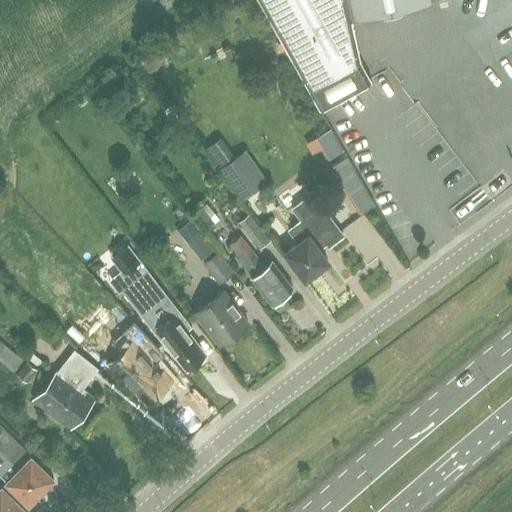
[(351,21),(430,4),(430,3),(428,0),(258,0),(320,110),(371,81),(360,61),(351,21)]
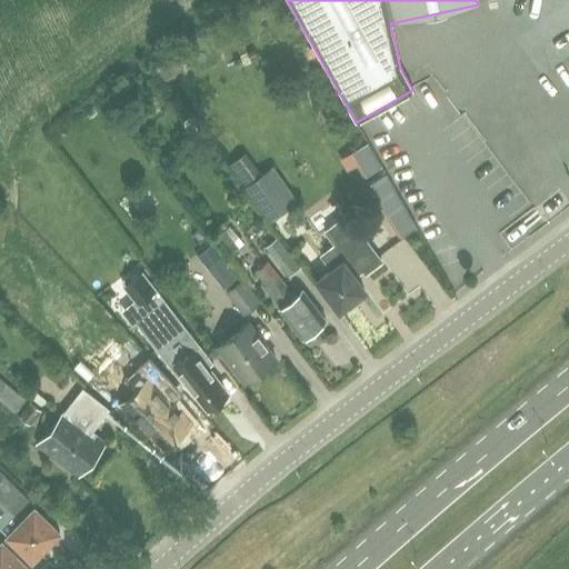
[(368,119),(357,125),(367,142),(377,137),(368,119)]
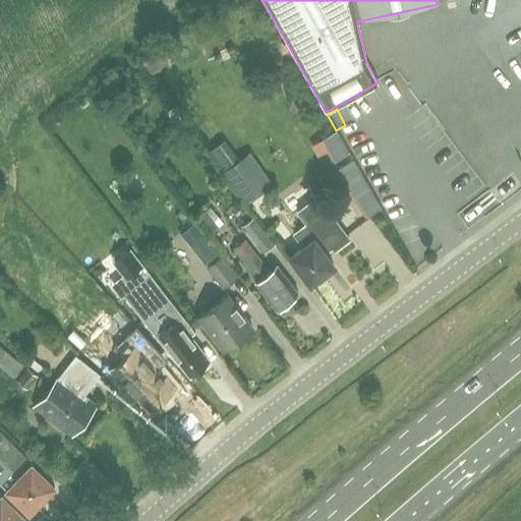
[(245,204),(264,189),(271,184),(247,154),(222,172),(245,204)]
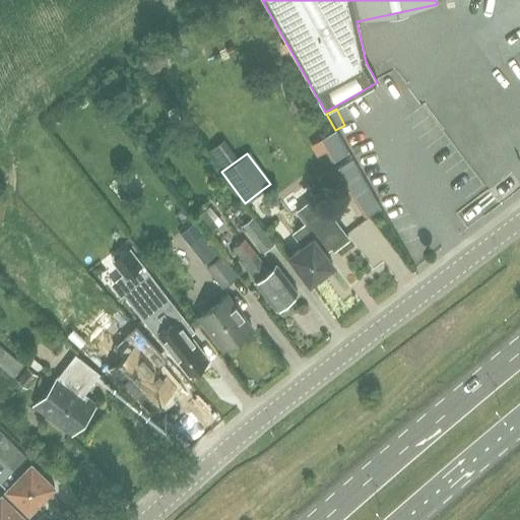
[(361,173),(352,159),(338,168),(346,182),(361,173)]
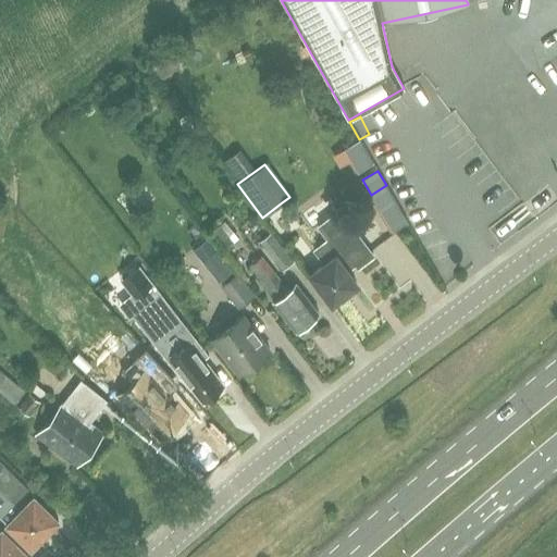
[(337,302),(345,297),(343,294),(356,284),(343,265),(361,251),(354,242),(332,215),(318,226),(329,239),(316,250),(325,263),(310,274),(332,302),(335,299),(337,302)]
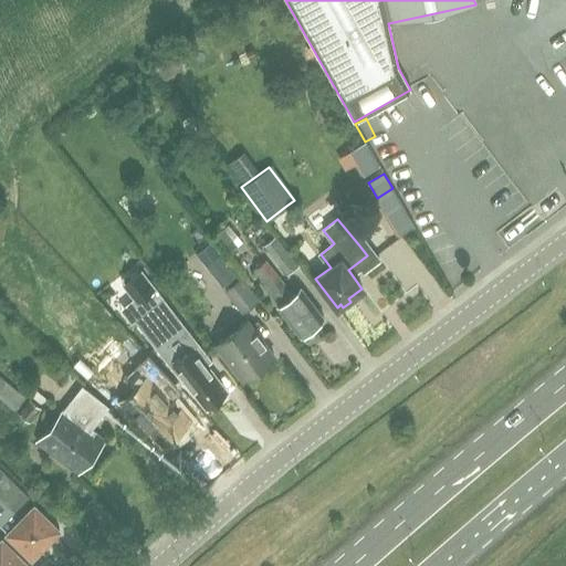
[(228,226),(218,233),(231,251),(241,243),(228,226)]
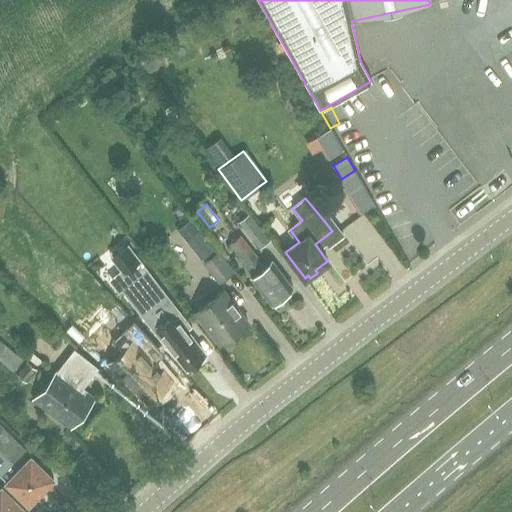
[(259,248),(270,239),(250,213),(238,222),(259,248)]
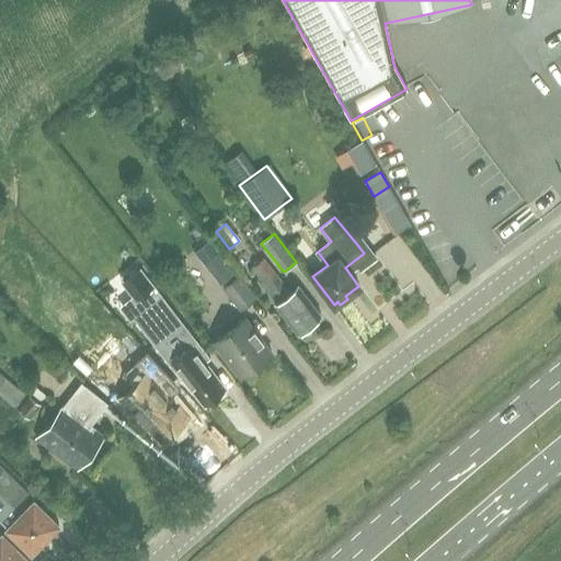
[(218,252),(204,263),(219,284),(235,273),(218,252)]
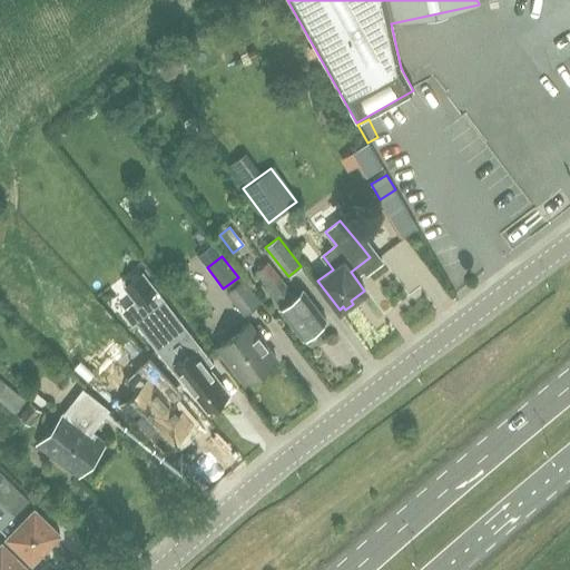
[(294,296),(267,262),(256,271),(283,305),(278,308),(302,338),(325,320),(303,290),(294,296)]
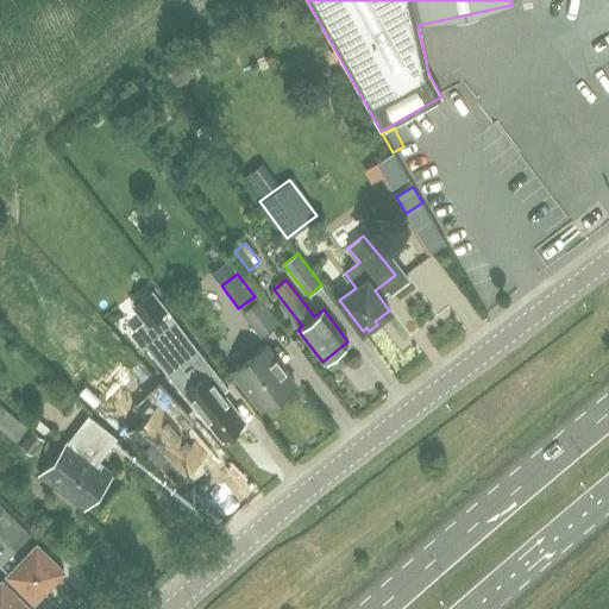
[(163,307),(151,292),(142,299),(154,314),(163,307)]
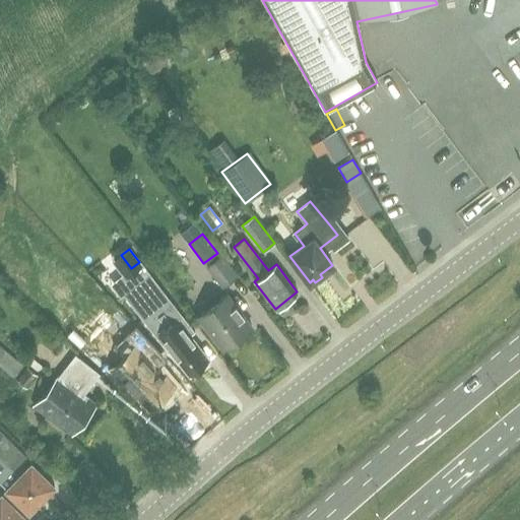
[(223,286),(238,274),(221,255),(206,266),(223,286)]
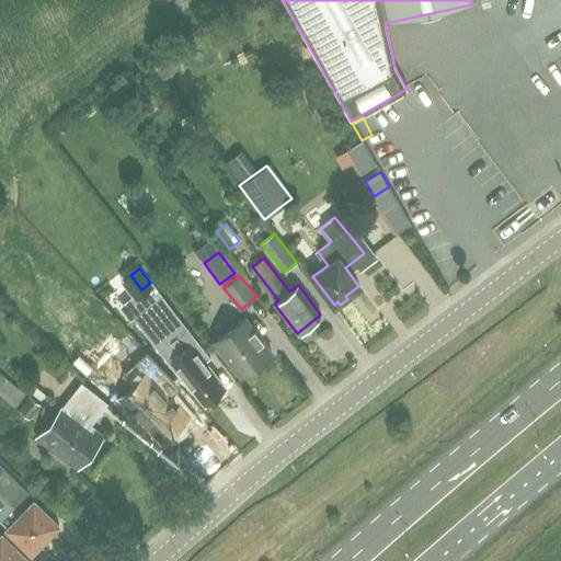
[(169,346),(186,334),(167,305),(149,317),(169,346)]
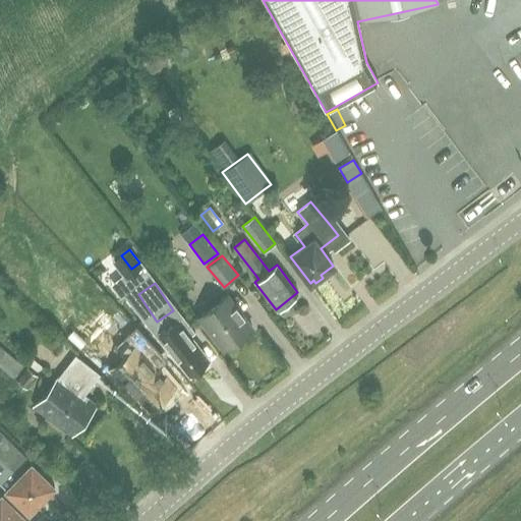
[(224,349),(251,328),(226,295),(198,316),(224,349)]
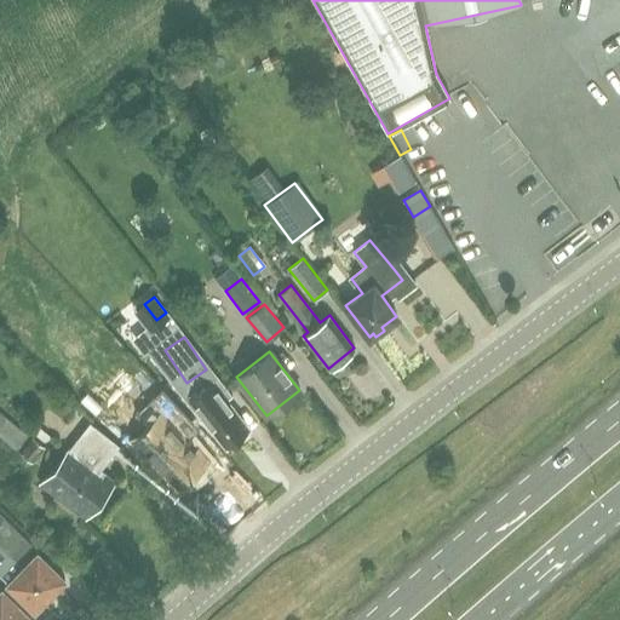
[(213,408),(197,386),(187,394),(227,446),(235,440),(237,442),(247,435),(245,431),(247,430),(224,400),(213,408)]
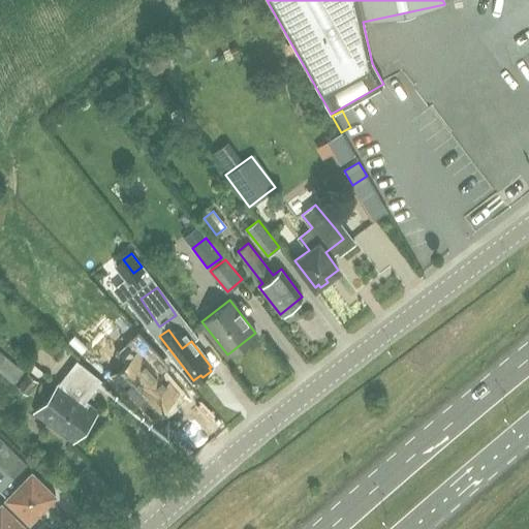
[(0,372),(13,383),(24,370),(0,350),(0,372)]
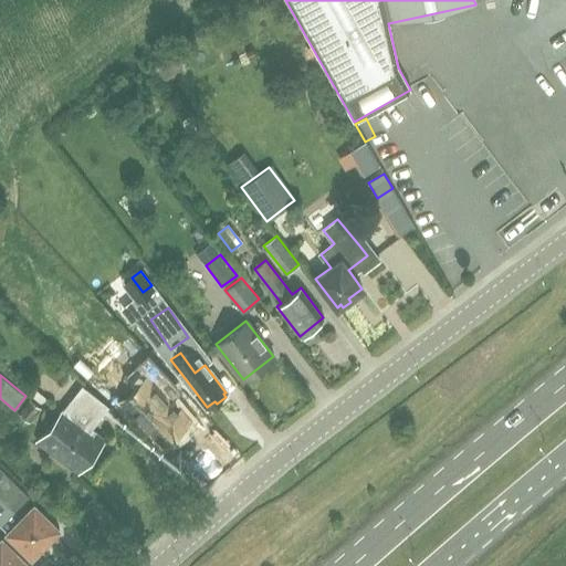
[(139,411),(157,433),(170,423),(159,409),(173,399),(156,378),(137,392),(147,405),(139,411)]
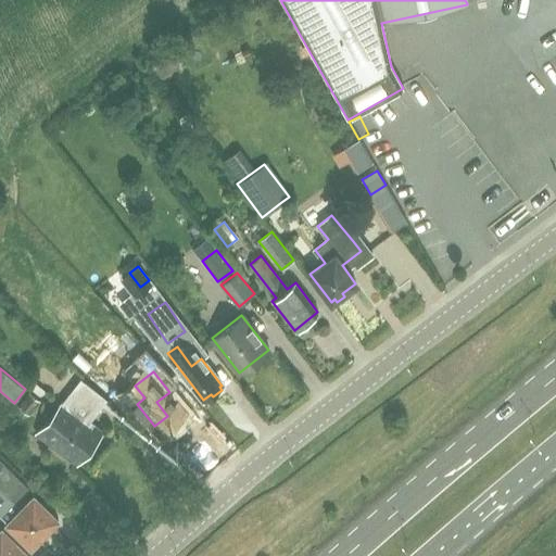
[(63,401),(36,434),(73,465),(100,431),(83,417),(88,409),(91,413),(102,397),(80,380),(63,401)]
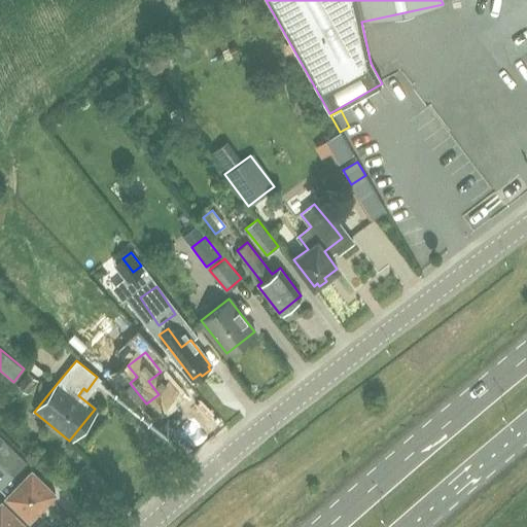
[(28,393),(38,380),(27,371),(16,384),(28,393)]
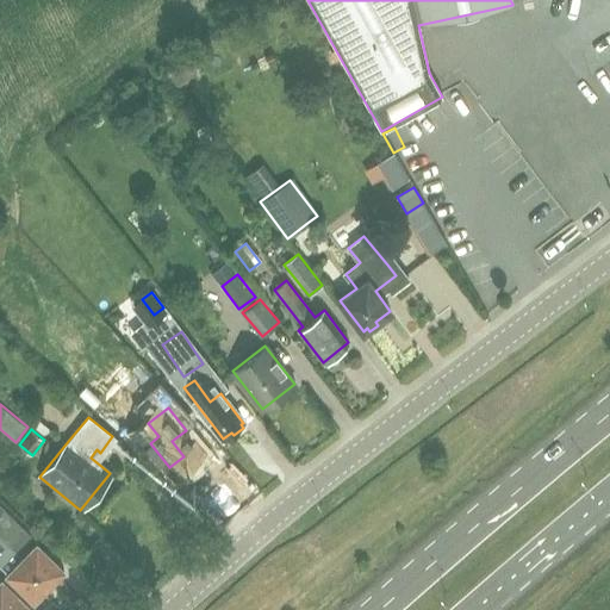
[(36,542),(0,508),(0,536),(49,584),(63,568),(36,542)]
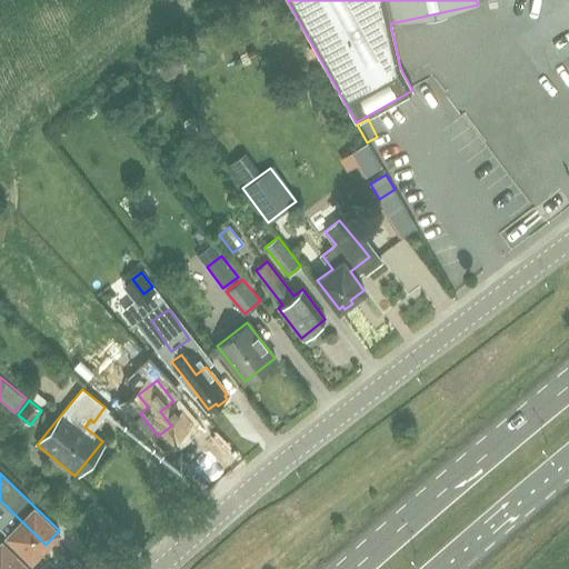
[(46,545),(0,500),(0,519),(0,520),(1,519),(12,528),(6,535),(31,559),(46,545)]
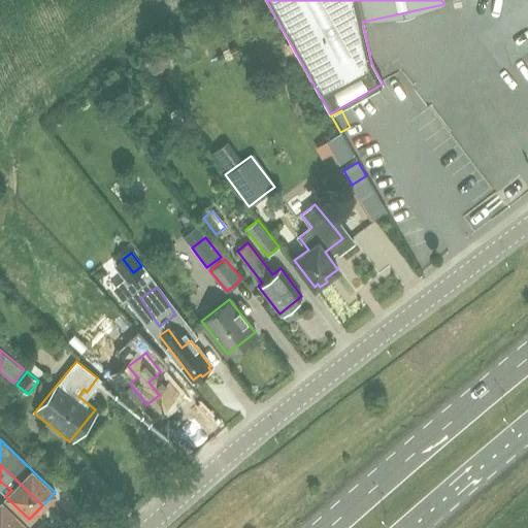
[(0,500),(0,525),(3,527),(20,527),(25,523),(1,500),(0,500)]
